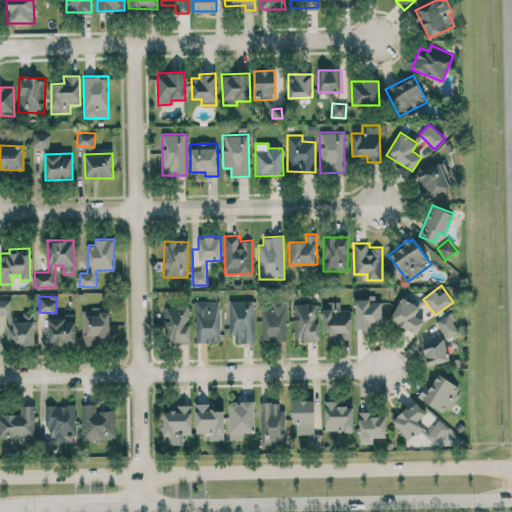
[(355,327),(381,328),(381,298),(355,298),(355,327)]
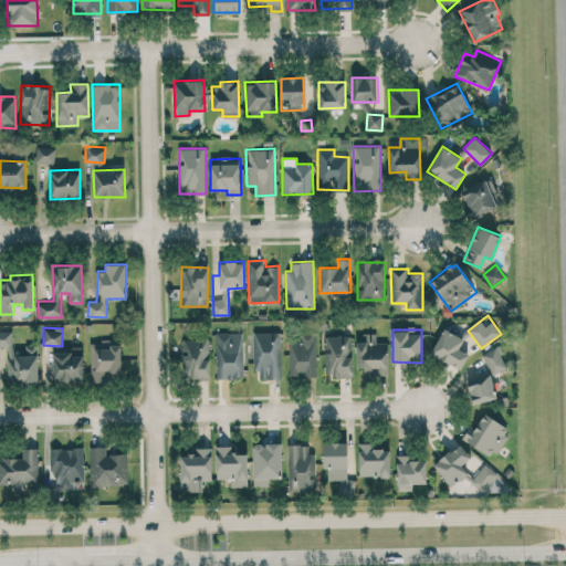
[(430,355),(460,369),(472,345),(442,329),(430,355)]
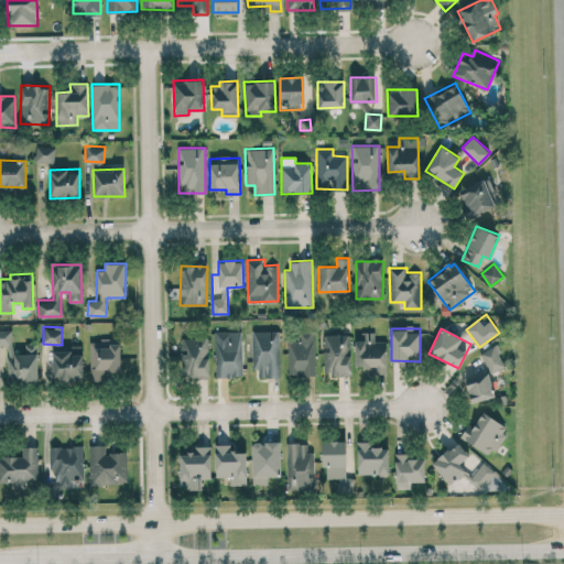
[(38,344),(24,344),(24,353),(12,353),(12,329),(0,329),(0,345),(8,346),(9,381),(38,380),(38,344)]
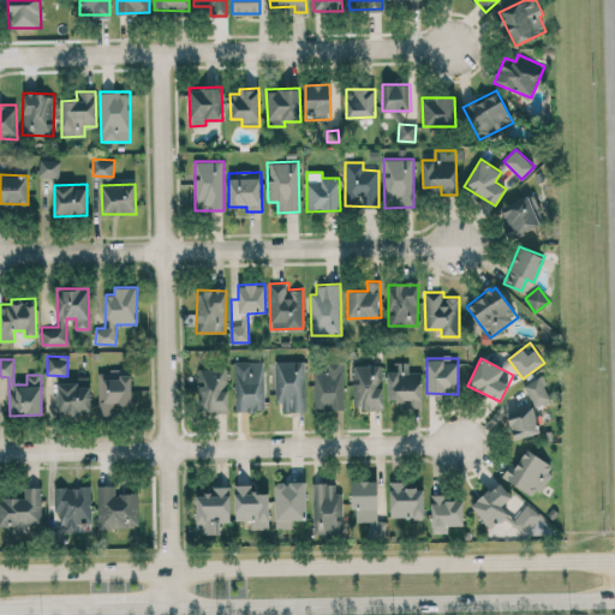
[(264,410),(263,360),(234,362),(236,411),(264,410)]
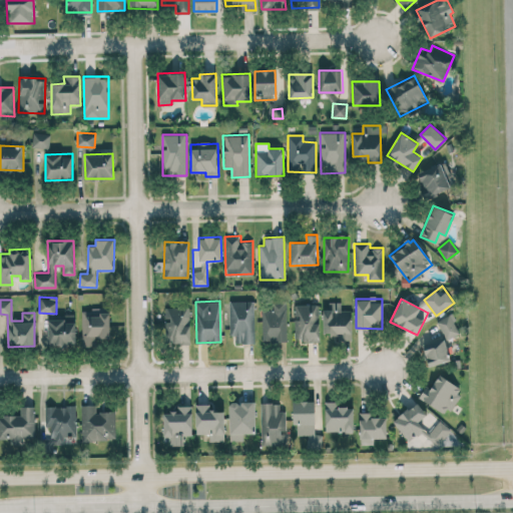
[(254,343),(254,301),(228,301),(229,335),(234,335),(235,343),(254,343)]
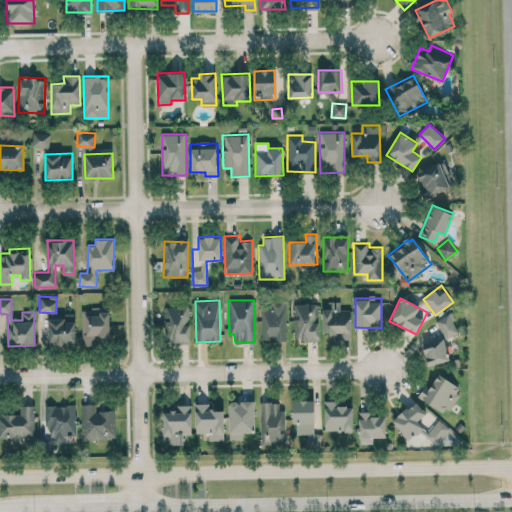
[(322,333),(337,333),(337,340),(351,339),(351,309),(340,310),(340,301),(327,301),(327,309),(322,309),(322,333)]
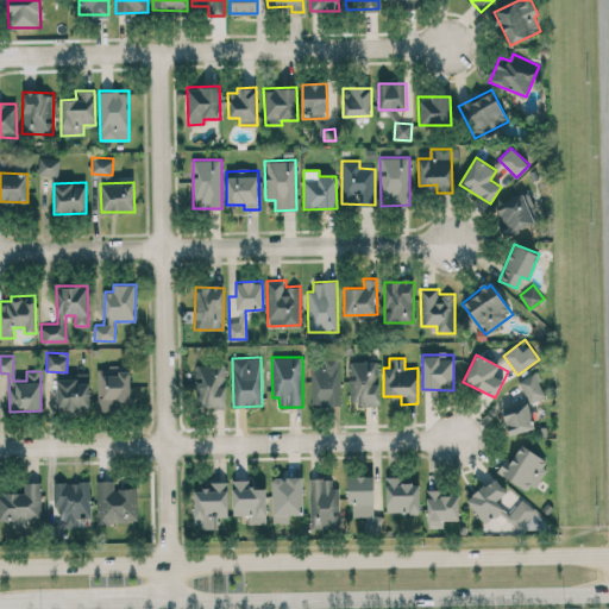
[(340,405),(340,359),(311,359),(312,406),(340,405)]
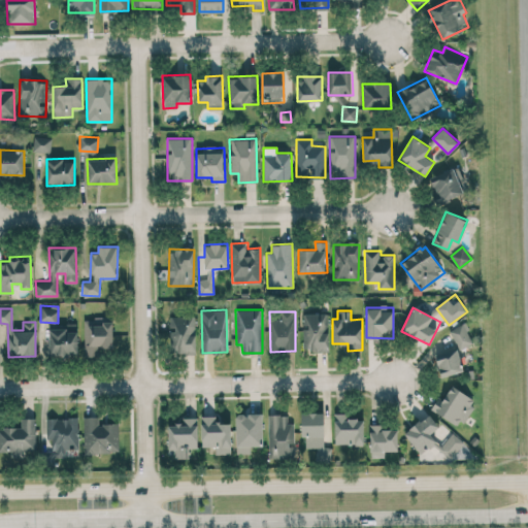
[(303,351),(329,351),(328,314),(302,314),(303,351)]
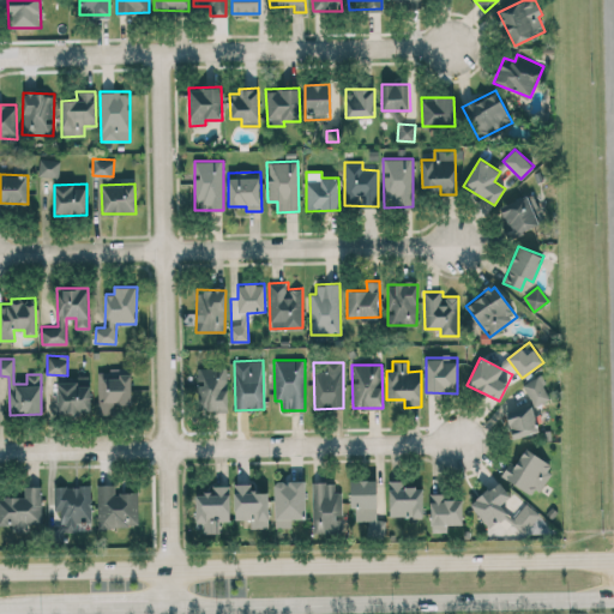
[(228,411),(227,366),(193,367),(193,380),(199,380),(199,411),(228,411)]
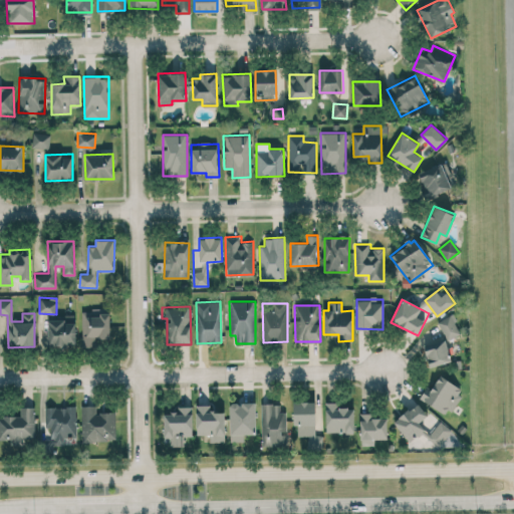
[(110,338),(109,309),(81,309),(82,347),(95,346),(95,338),(110,338)]
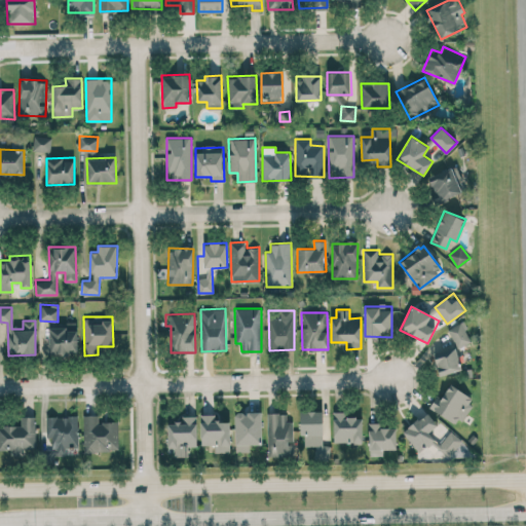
[(448,329),(458,347),(471,341),(465,330),(467,328),(463,321),(448,329)]
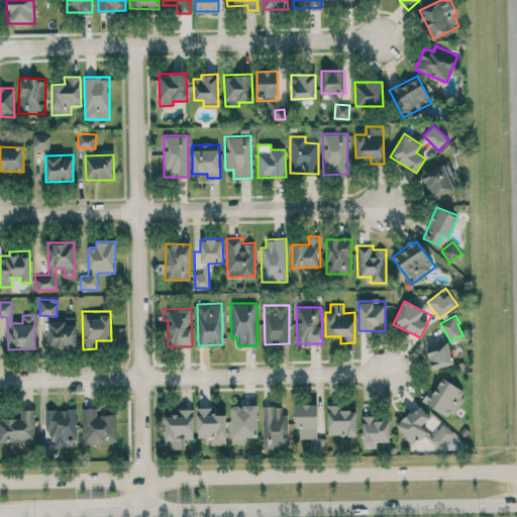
[(76,322),(48,322),(47,347),(76,347),(76,322)]
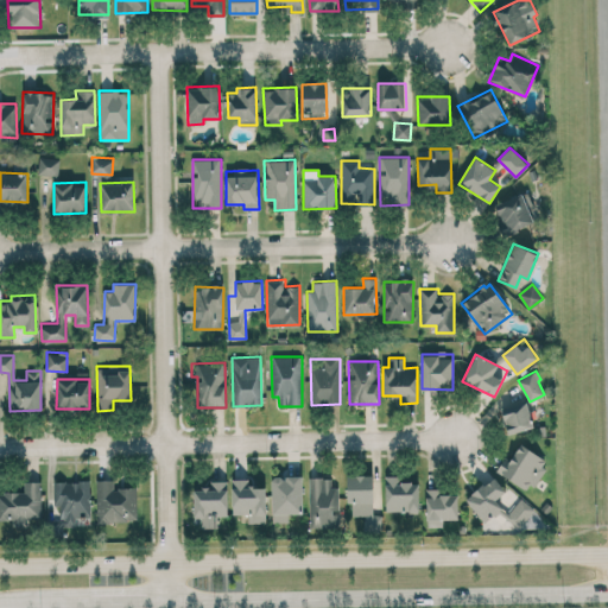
[(507,435),(533,426),(526,401),(500,409),(507,435)]
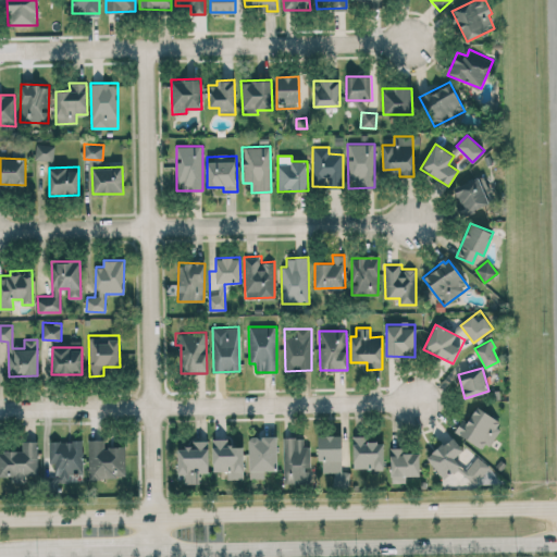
[(462,419),(455,431),(482,448),(486,442),(490,444),(504,423),(478,406),(467,422),(462,419)]
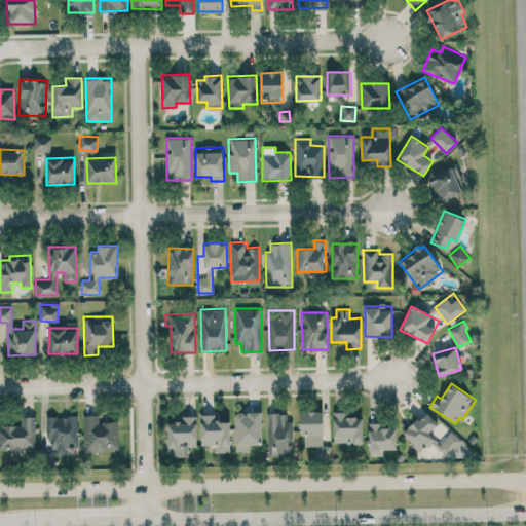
[(234,412),(235,452),(250,451),(250,444),(262,444),(262,411),(234,412)]
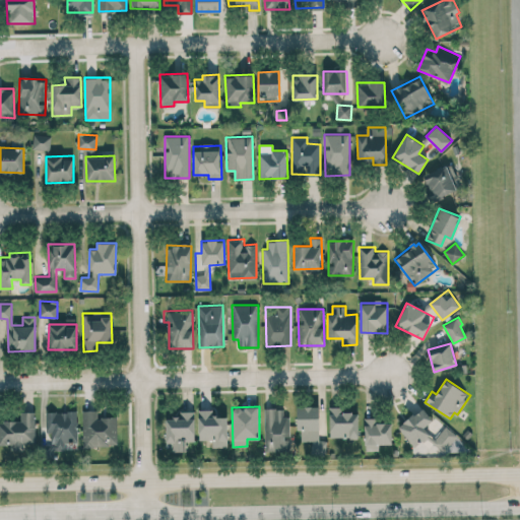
[(297,431),(301,430),(301,441),(319,441),(319,406),(297,406),(297,431)]
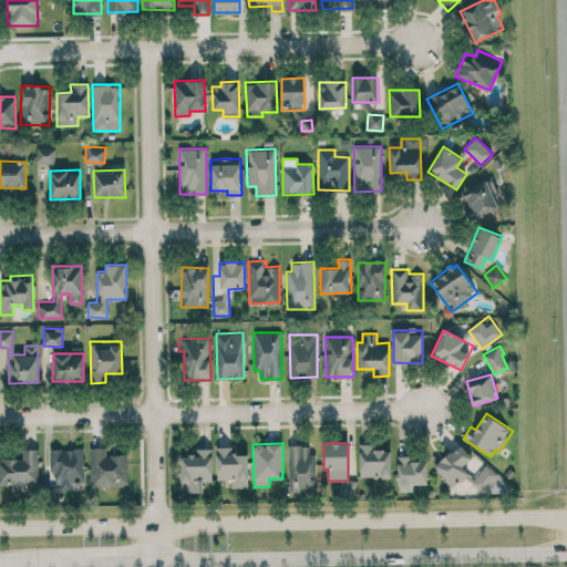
[(360,476),(390,477),(391,450),(374,450),(374,443),(360,443),(360,476)]
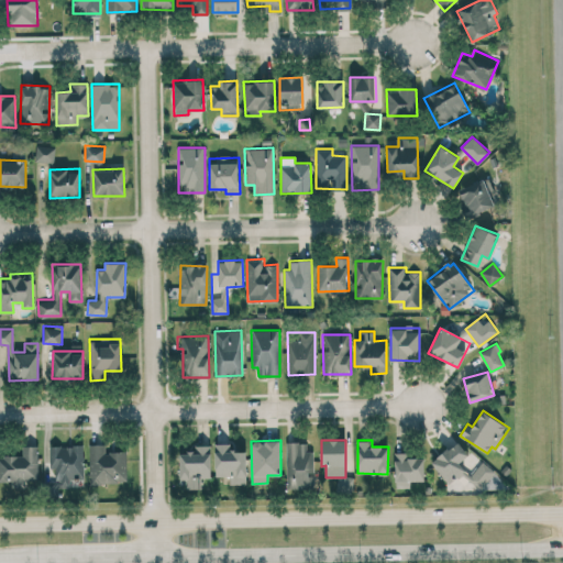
[(431,463),(449,483),(474,460),(455,440),(431,463)]
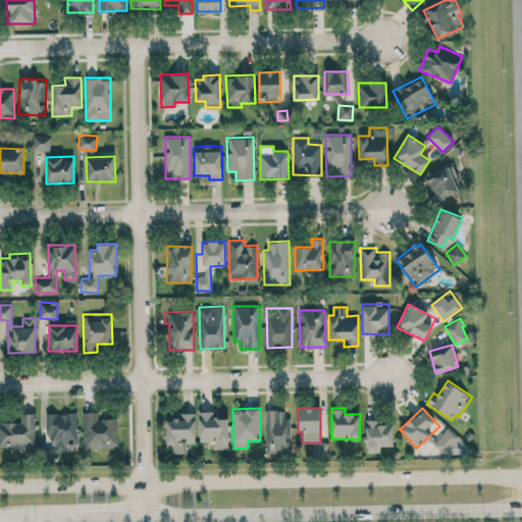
[(291,418),(284,418),(284,410),(265,410),(265,453),(291,453),(291,418)]
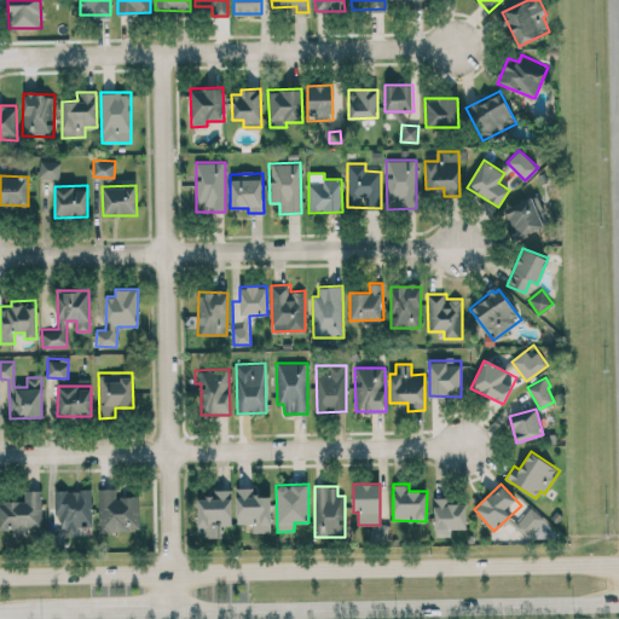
[(139,496),(116,496),(116,487),(98,489),(98,531),(139,531),(139,496)]
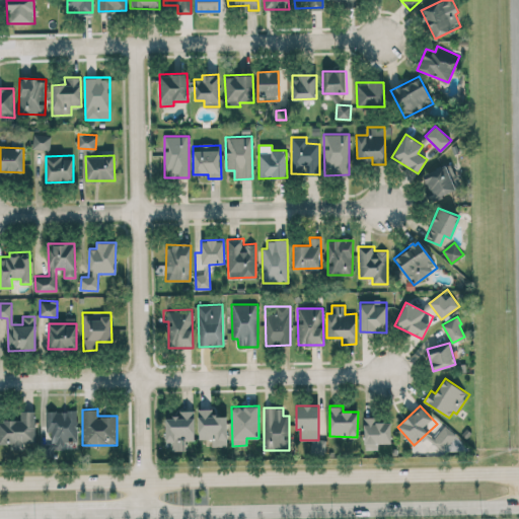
[(211,446),(226,446),(227,416),(213,416),(213,409),(199,409),(198,439),(211,439),(211,446)]
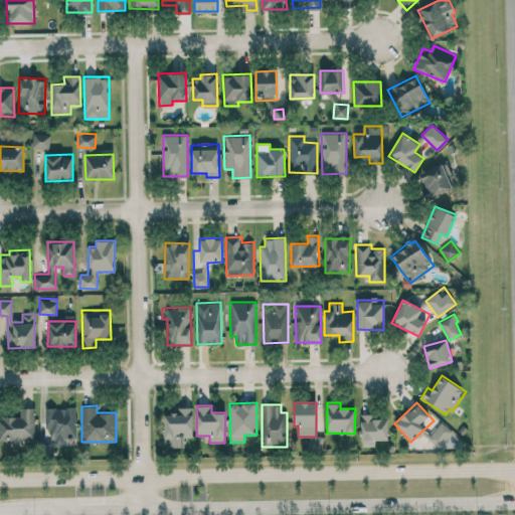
[(76,437),(75,406),(45,407),(45,427),(52,427),(53,446),(64,446),(64,438),(76,437)]
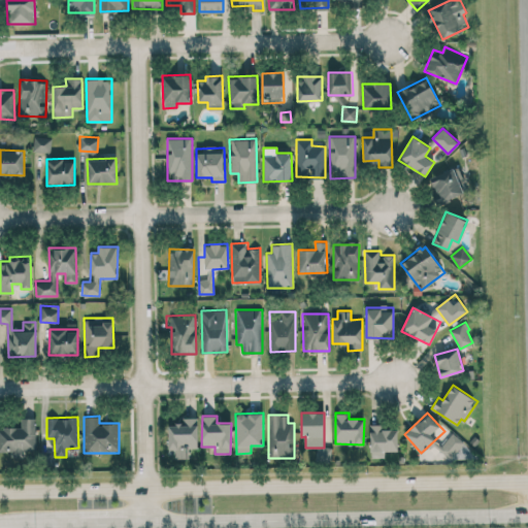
[(198,448),(197,417),(182,417),(182,424),(167,424),(168,449),(175,449),(175,458),(189,458),(189,448),(198,448)]
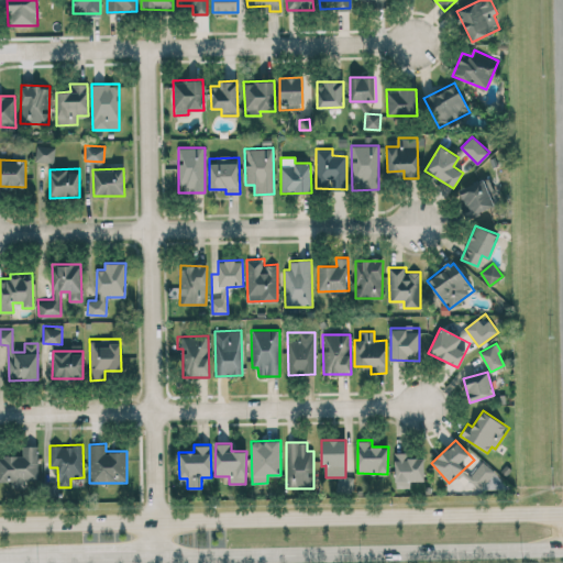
[(39,445),(22,445),(22,455),(0,455),(0,483),(25,483),(25,481),(39,481),(39,445)]
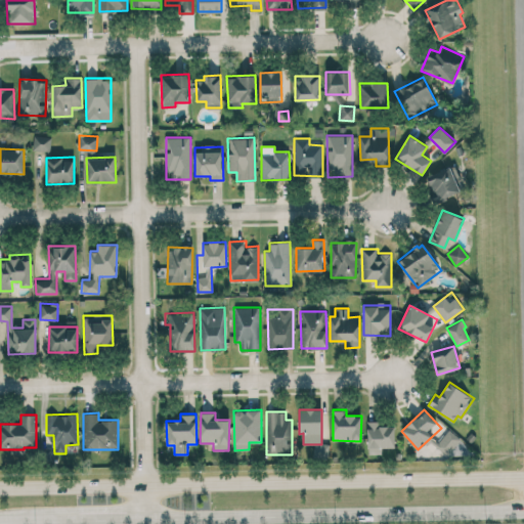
[(394,447),(394,423),(367,423),(367,453),(382,453),(382,447),(394,447)]
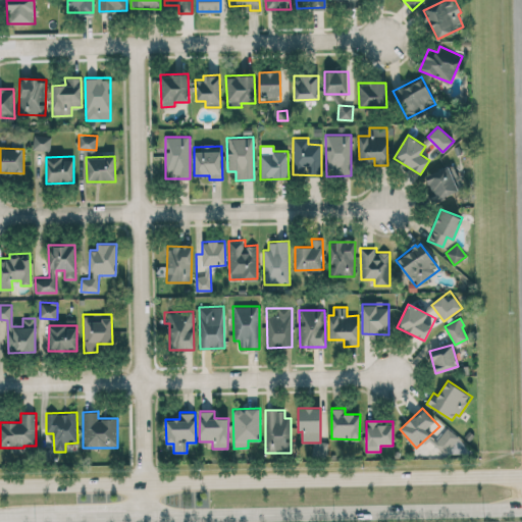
[(459,436),(448,427),(433,445),(446,454),(459,436)]
